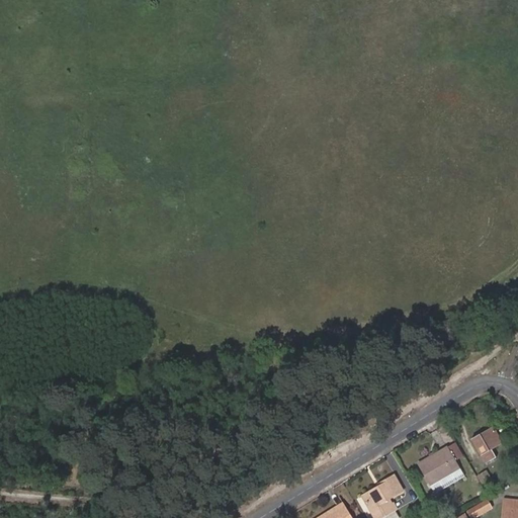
[(493,427),(472,438),(487,462),(497,456),(492,449),(502,443),(493,427)]
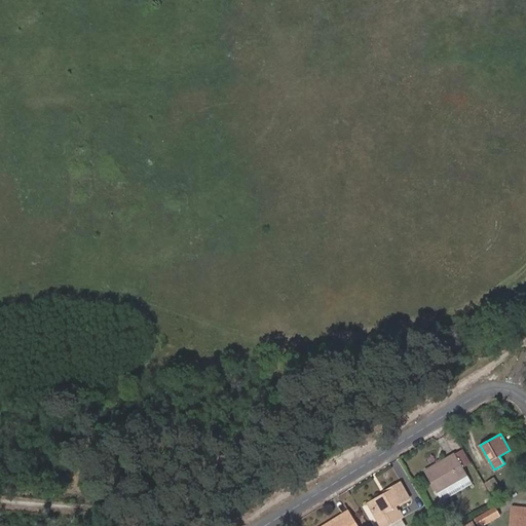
[(472,462),(463,449),(454,454),(462,467),(472,462)]
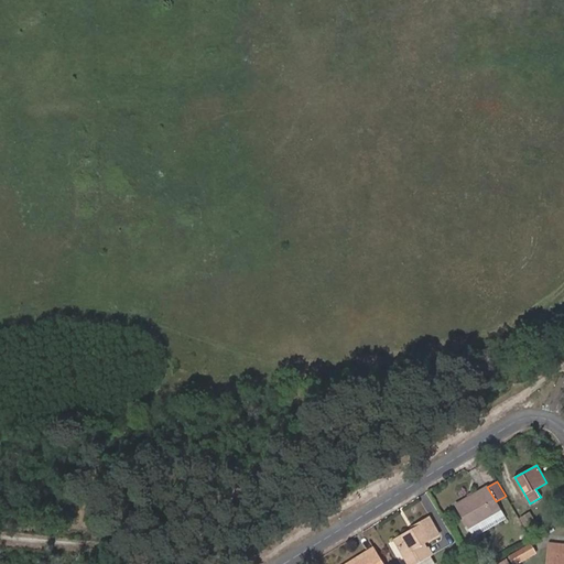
[(496,501),(487,487),(455,506),(474,538),(506,518),(496,501)]
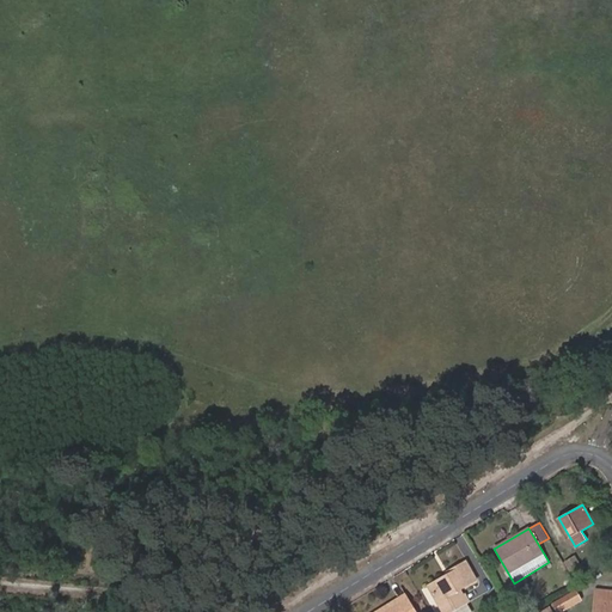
[(583,570),(575,557),(567,562),(574,576),(583,570)]
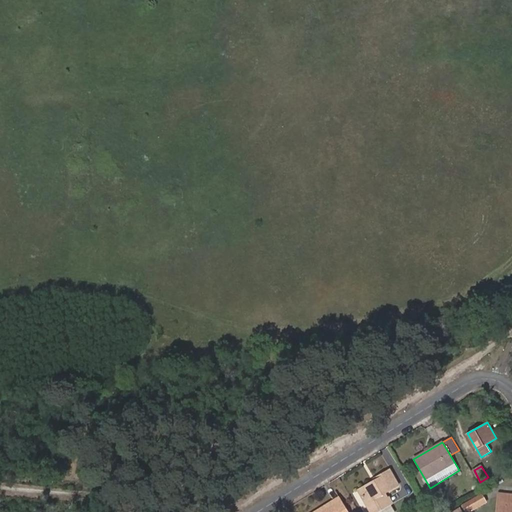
[(377,483),(359,494),(369,511),(378,511),(390,505),(384,494),(398,486),(389,469),(374,478),(376,481),(377,483)]
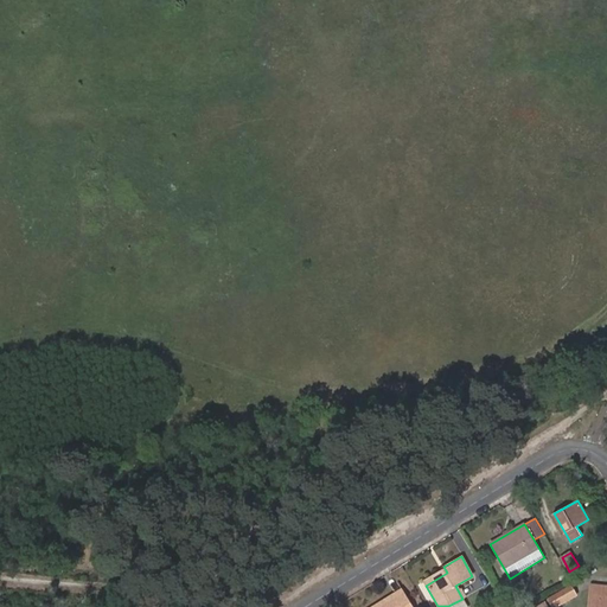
[(569,582),(562,569),(553,574),(561,587),(569,582)]
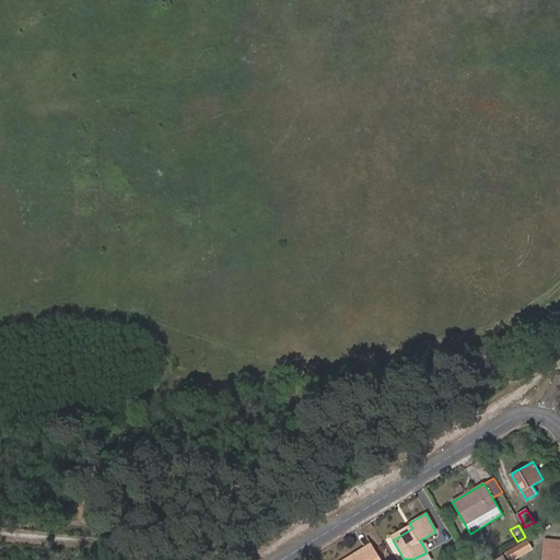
[(392,537),(393,540),(412,528),(411,526),(392,537)]
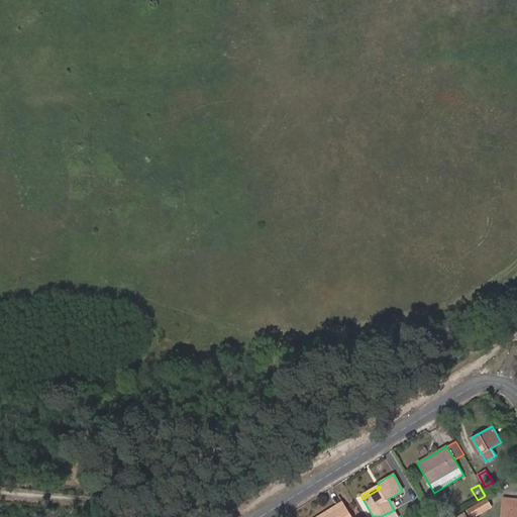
[(471,516),(475,516),(492,507),(486,498),(467,510),(471,516)]
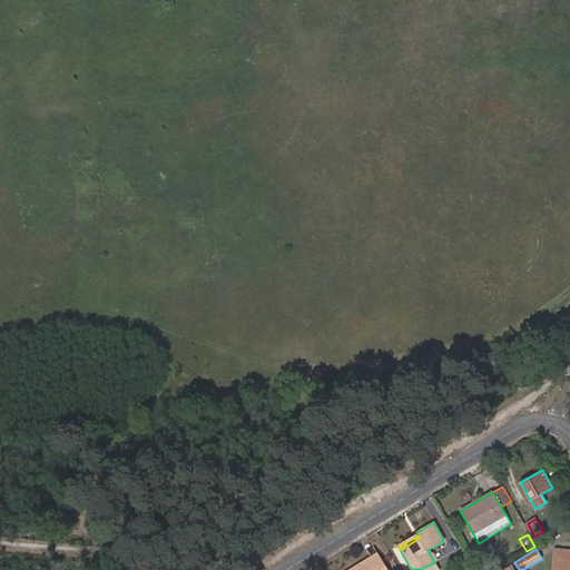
[(569,569),(569,551),(556,550),(552,569),(569,569)]
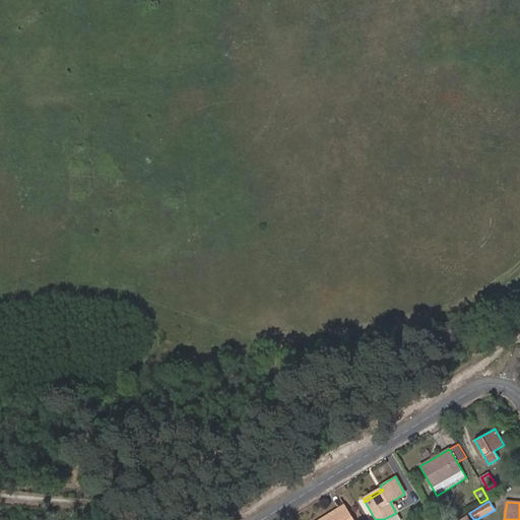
[(327,519),(325,517),(320,519),(352,519),(344,506),(336,510),(337,512),(331,517),(331,518),(327,519)]
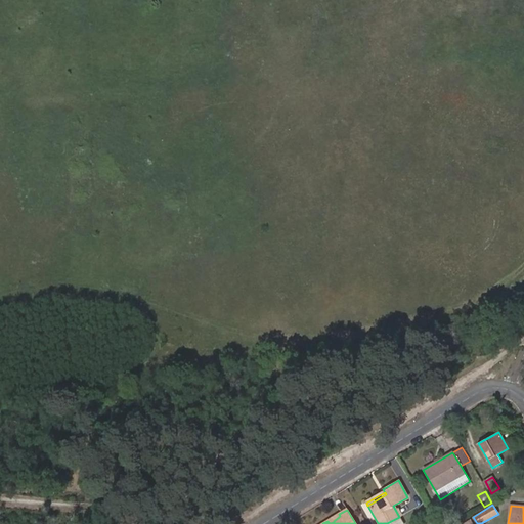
[(339,514),(328,521),(330,523),(334,522),(334,521),(340,516),(339,514)]
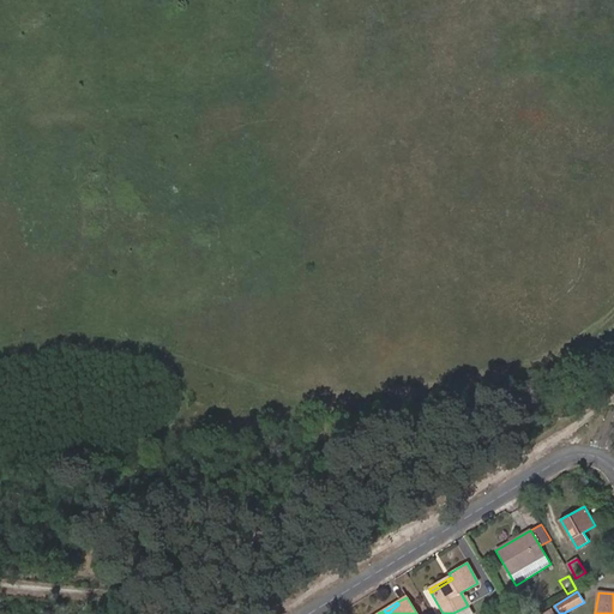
All buildings are outlined.
